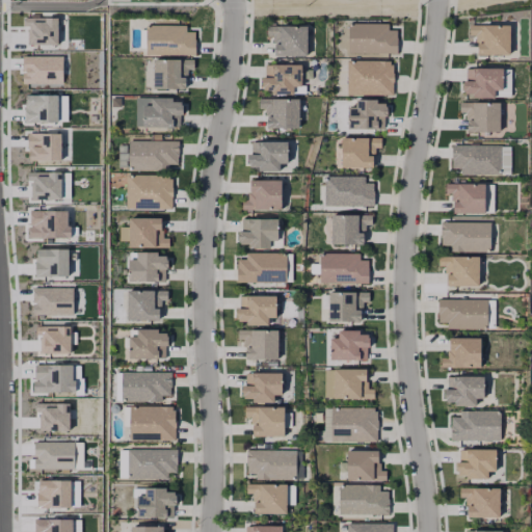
[(55,16),(55,43),(25,43),(25,25),(22,25),(22,17),(43,17),(55,16)]
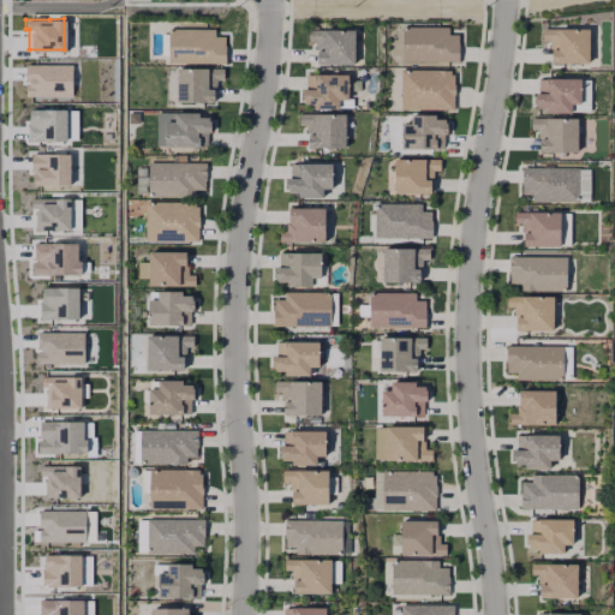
[(215,29),(215,37),(227,37),(227,64),(167,64),(167,36),(178,36),(178,29),(215,29)]
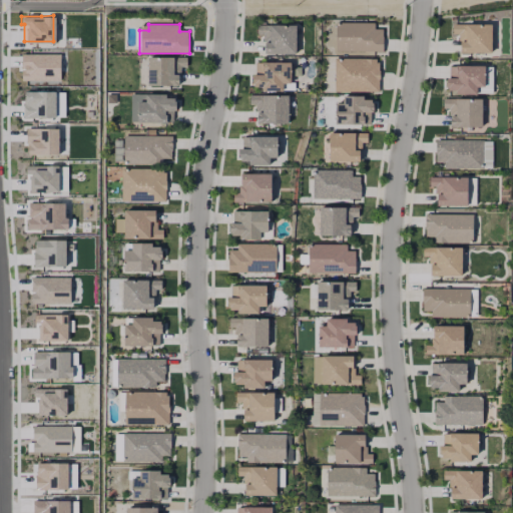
[(297,26),(297,54),(265,54),(265,43),(271,43),(271,25),(297,26)]
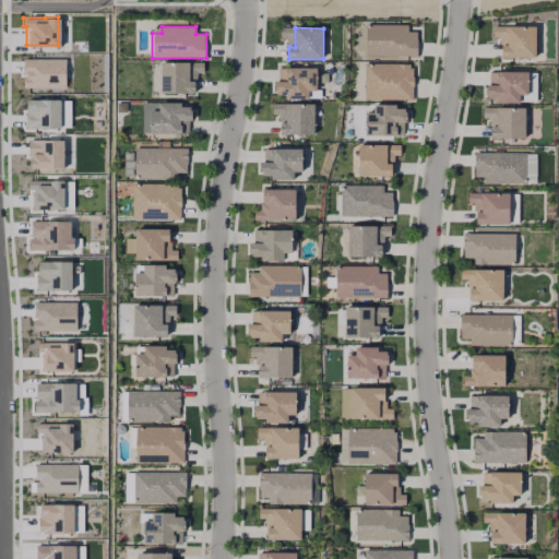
[(417,34),(417,59),(366,58),(366,27),(407,27),(406,34),(417,34)]
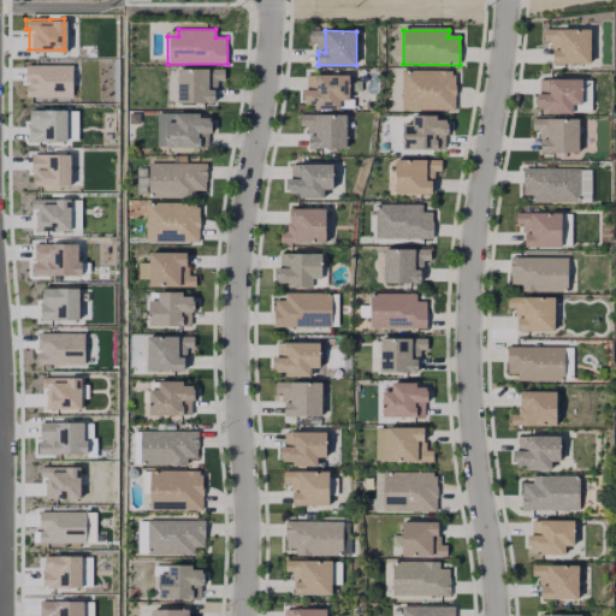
[(590,34),(588,66),(552,66),(552,42),(545,42),(545,33),(590,34)]
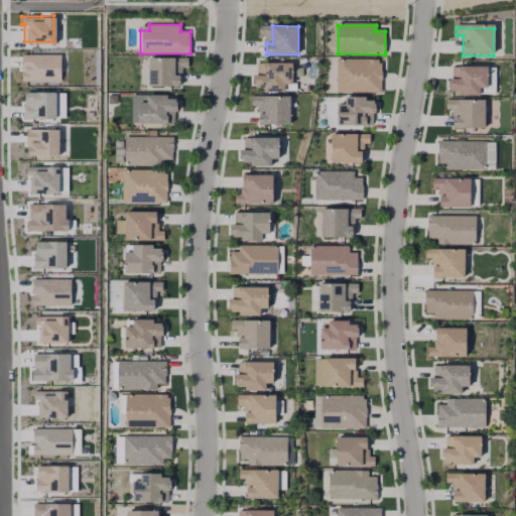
[(58,53),(58,80),(19,80),(19,53),(58,53)]
